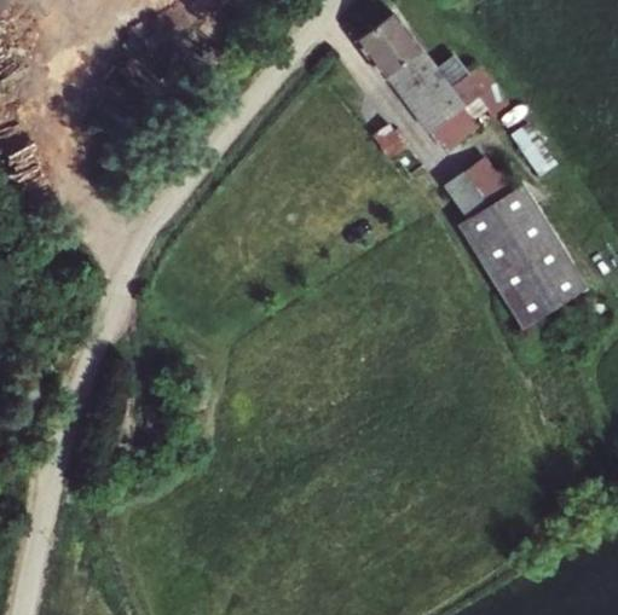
[(391,6),(354,34),(382,74),(387,71),(443,146),(485,116),(475,99),(444,58),(434,64),(391,6)]
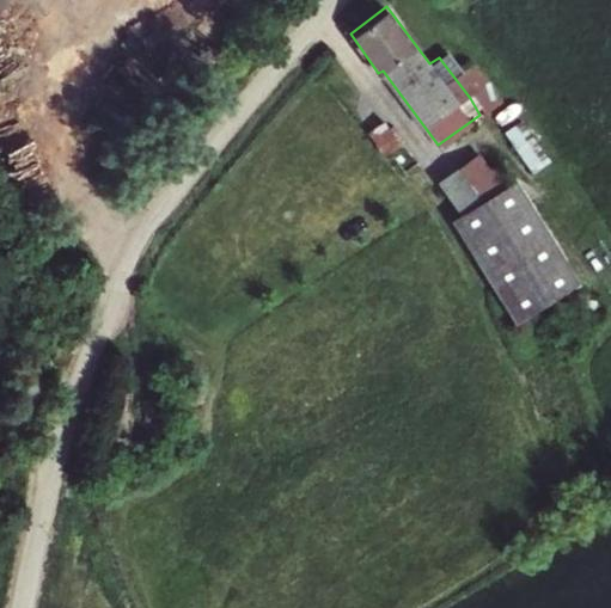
[(448,51),(439,57),(470,98),(480,115),(487,110),(459,71),(462,69),(448,51)]
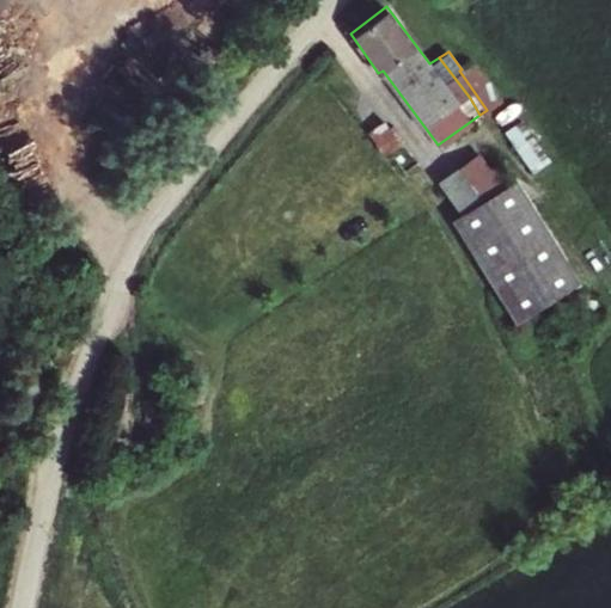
[(459,71),(487,110),(502,98),(475,61),(462,69),(459,71)]
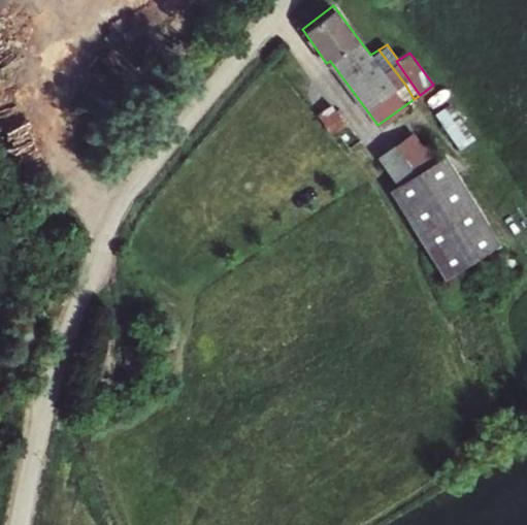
[(475,139),(450,104),(434,115),(460,150),(475,139)]
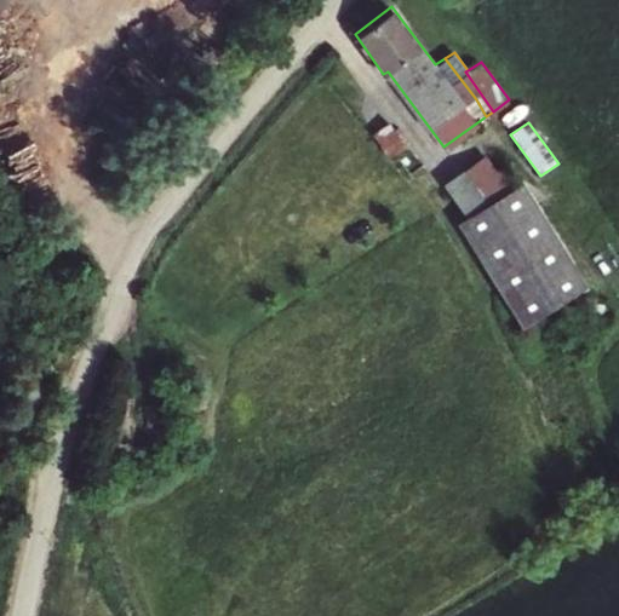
[(371,134),(389,159),(406,148),(389,124),(371,134)]
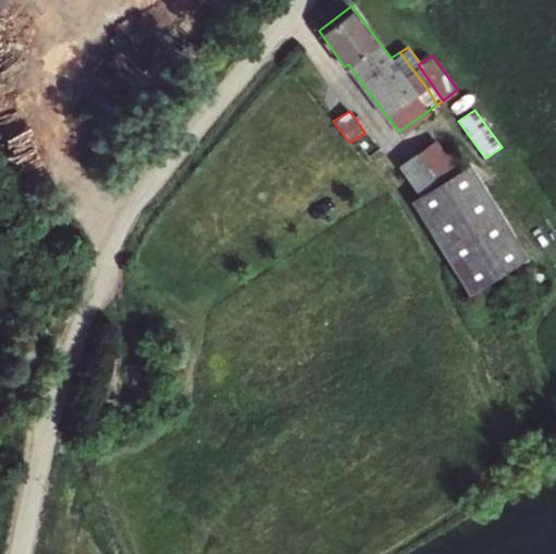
[(440,186),(466,171),(451,152),(447,155),(436,140),(417,156),(440,186)]
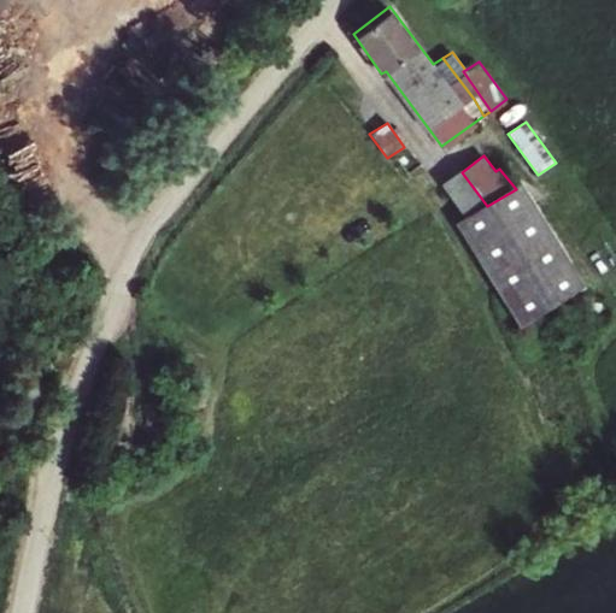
[(521,329),(587,288),(521,184),(516,189),(487,206),(462,172),(443,184),(465,219),(456,224),(521,329)]
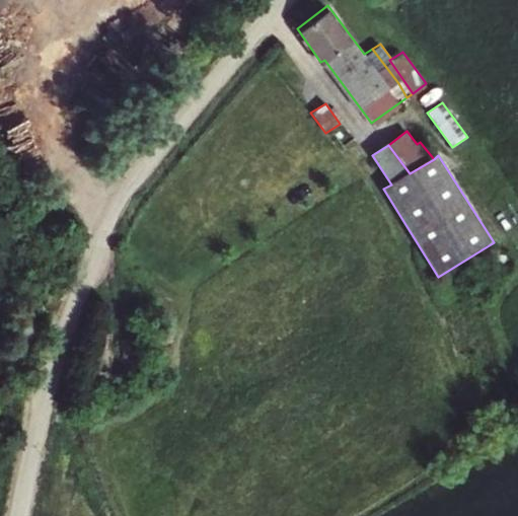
All buildings are outlined.
